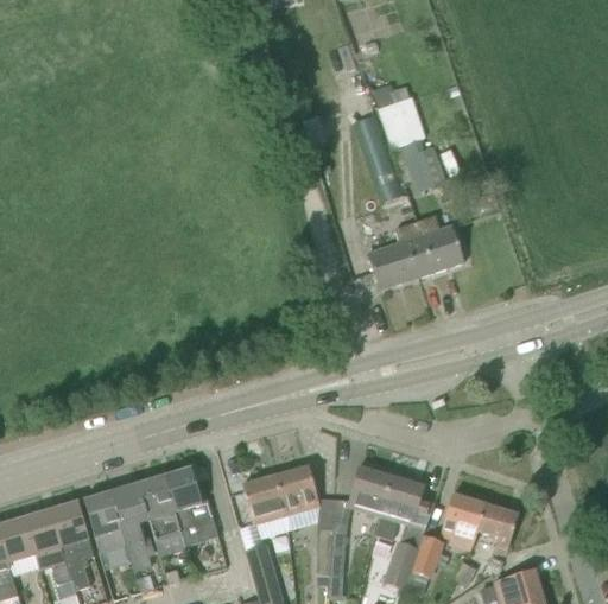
[(411,97),(378,108),(392,148),(404,183),(411,179),(415,192),(444,182),(432,147),(424,150),(420,139),(425,137),(411,97)]
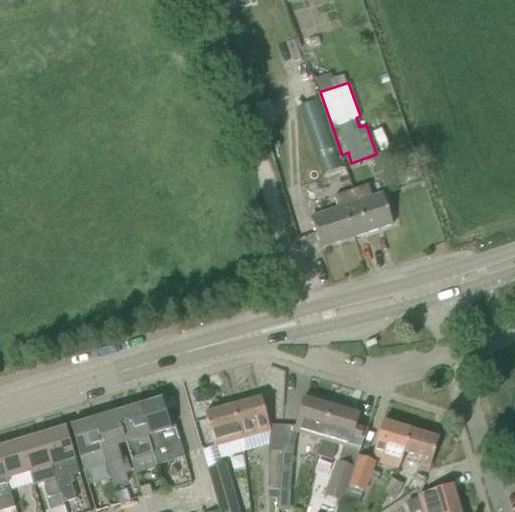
[(318,97),(298,105),(322,172),(343,165),(318,97)]
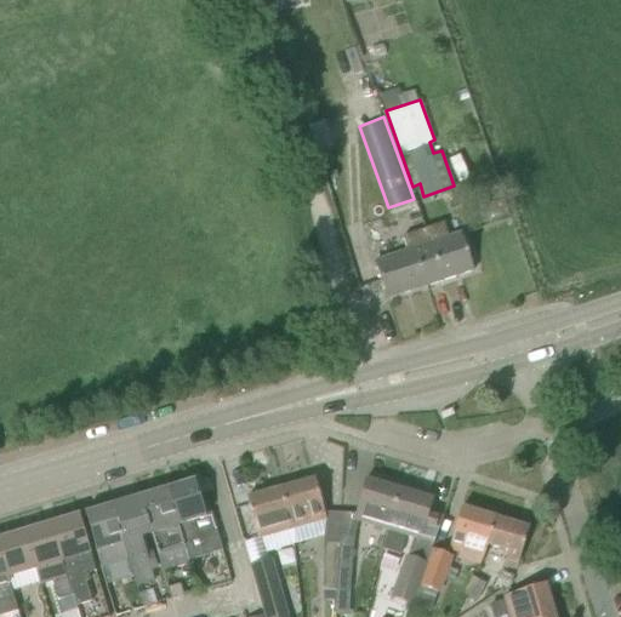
[(380,245),(371,218),(363,195),(358,198),(352,181),(337,186),(359,252),(380,245)]
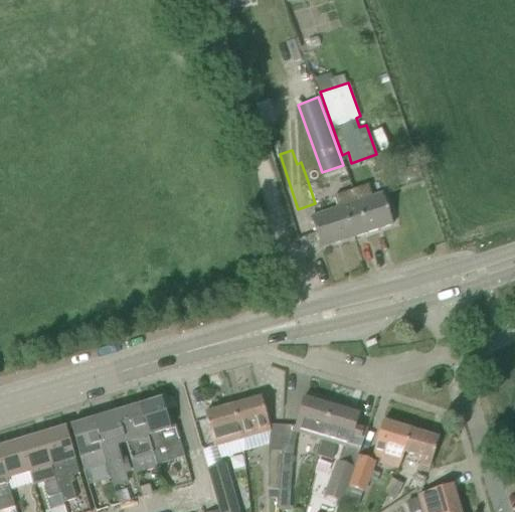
[(368,183),(353,188),(356,194),(357,200),(343,204),(353,234),(392,221),(382,192),(372,195),(368,183)]
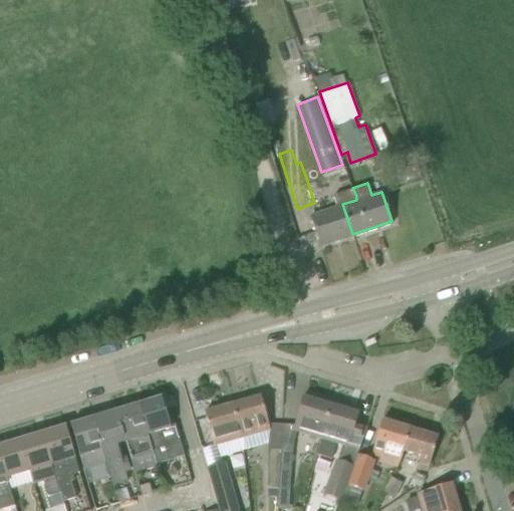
[(337,206),(309,215),(313,226),(319,245),(352,234),(342,204),(356,200),(355,194),(352,188),(339,193),(333,194),(335,200),(337,206)]
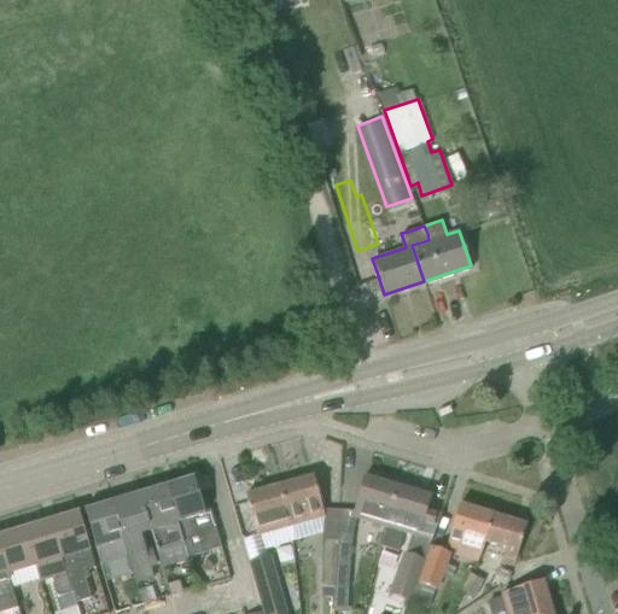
[(351,515),(385,525),(389,512),(400,478),(379,472),(378,478),(363,474),(351,515)]
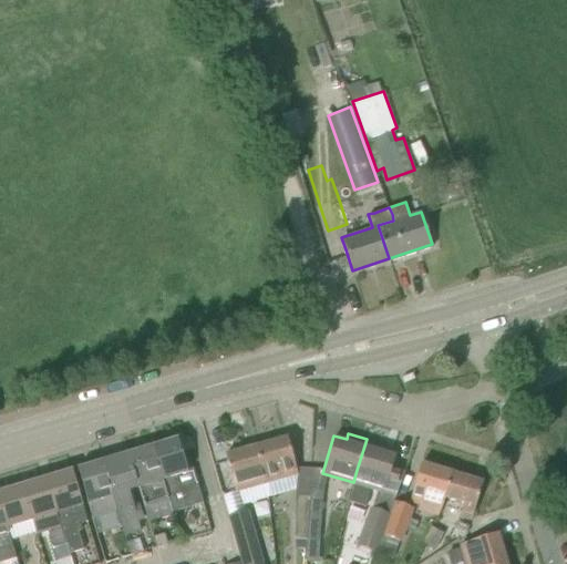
[(256,443),(267,482),(298,473),(287,434),(256,443)]
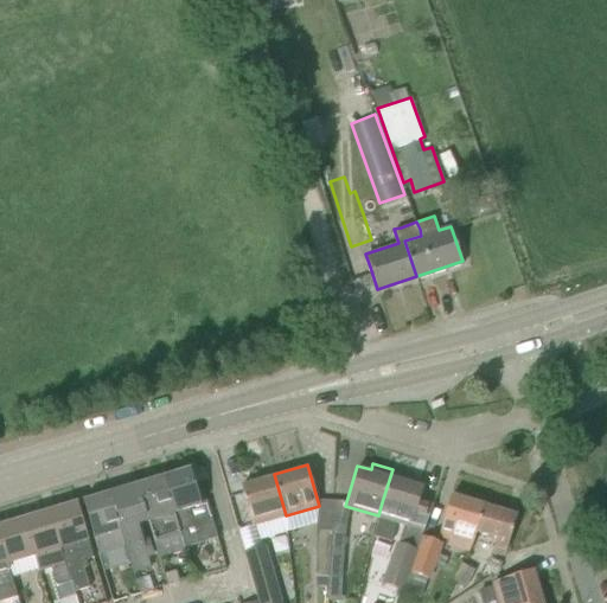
[(190,466),(163,474),(179,526),(185,546),(218,536),(206,498),(200,500),(190,466)]
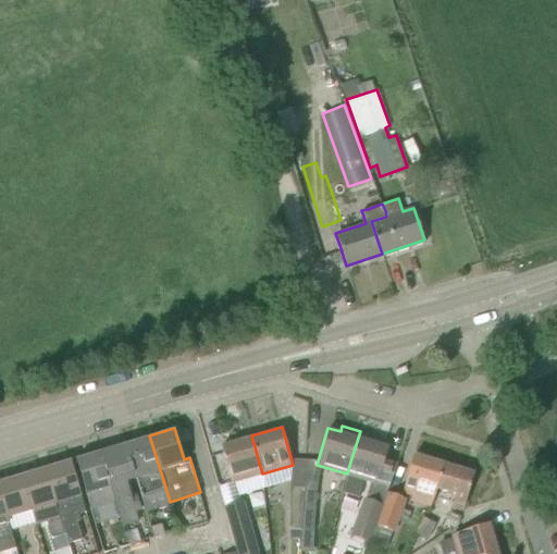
[(370,542),(376,525),(388,490),(397,462),(385,457),(388,446),(376,442),(378,436),(360,431),(350,462),(347,474),(349,475),(344,491),(359,495),(364,479),(371,481),(367,496),(364,495),(350,534),(370,542)]
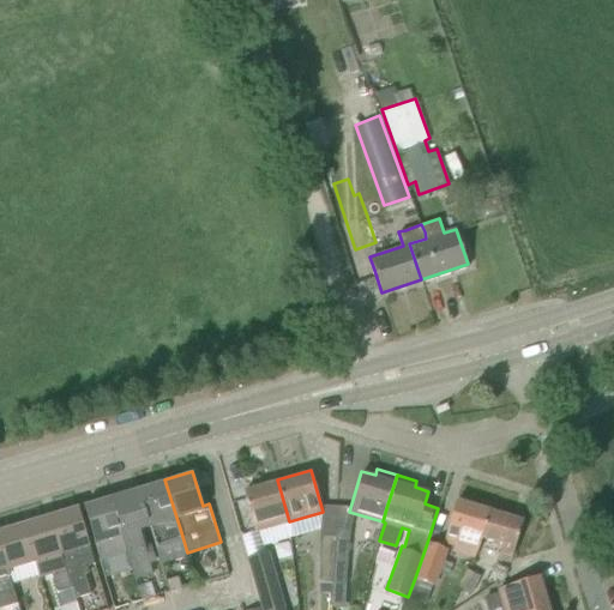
[(164,479),(138,488),(149,525),(150,524),(155,541),(181,532),(164,479)]
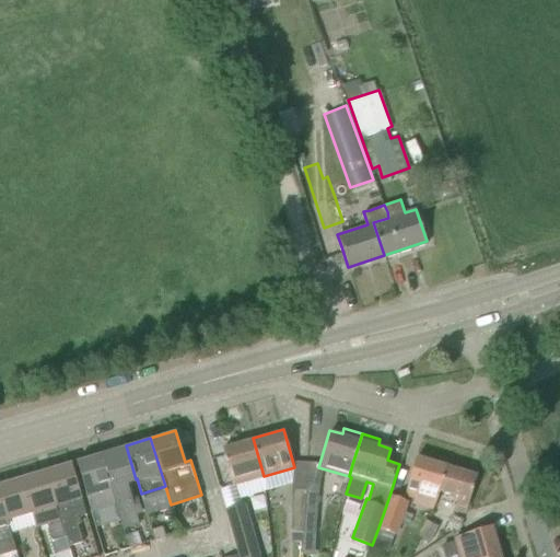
[(265,489),(264,476),(253,438),(222,447),(233,485),(237,484),(241,496),(265,489)]
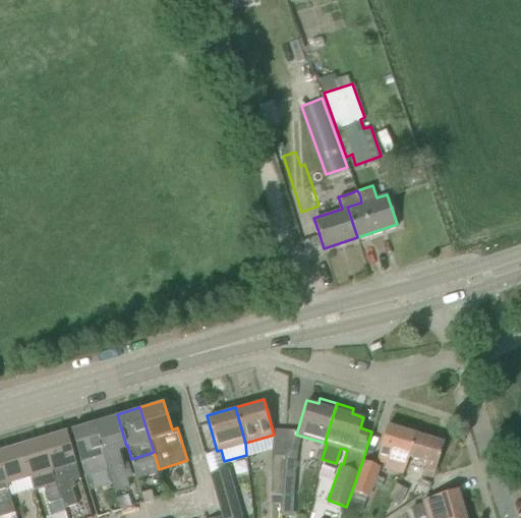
[(118,448),(126,446),(117,414),(95,421),(108,467),(116,490),(130,485),(127,477),(132,475),(128,460),(122,461),(118,448)]
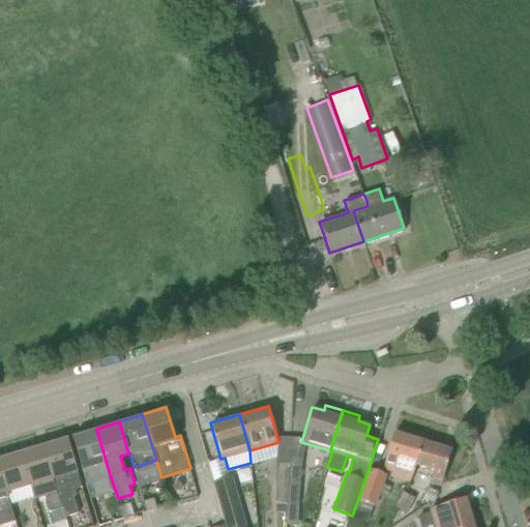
[(86,482),(110,475),(96,429),(72,436),(82,467),(86,482)]
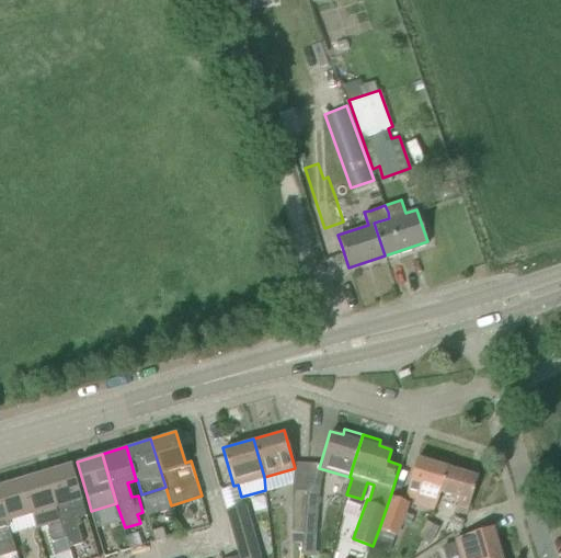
[(410,478),(405,494),(418,498),(415,503),(434,509),(439,491),(447,466),(416,456),(410,478)]
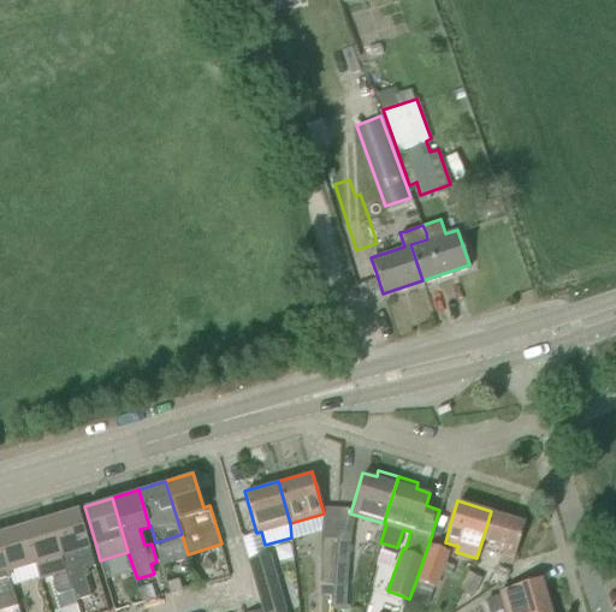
[(78,507),(51,516),(61,553),(76,598),(90,593),(87,582),(84,574),(83,570),(76,548),(89,545),(78,507)]
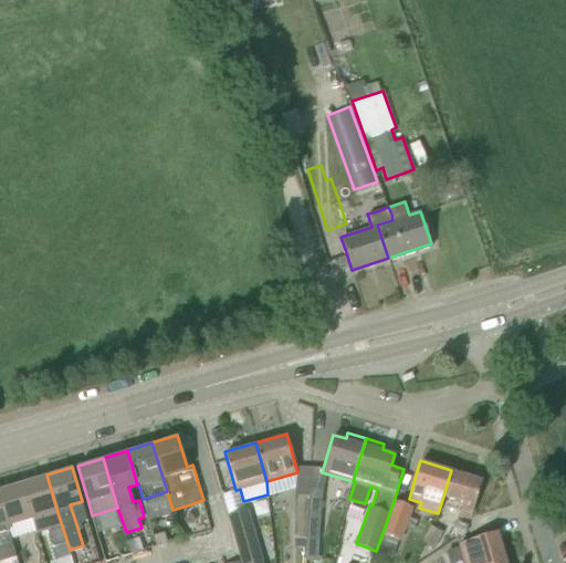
[(482,479),(451,470),(443,496),(462,501),(459,513),(470,517),(482,479)]
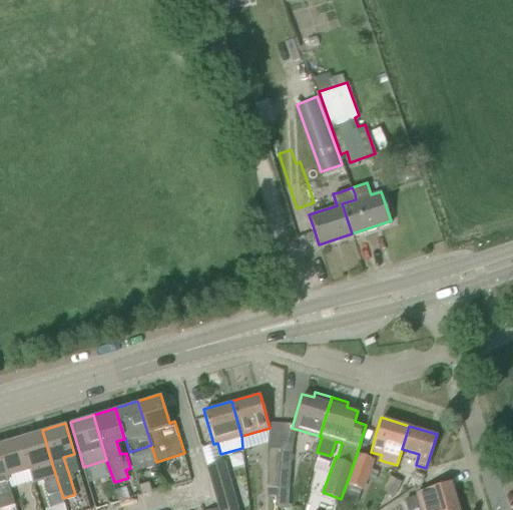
[(42,430),(19,437),(29,468),(30,467),(34,481),(43,478),(48,493),(49,493),(54,507),(65,503),(63,498),(51,461),(42,430)]
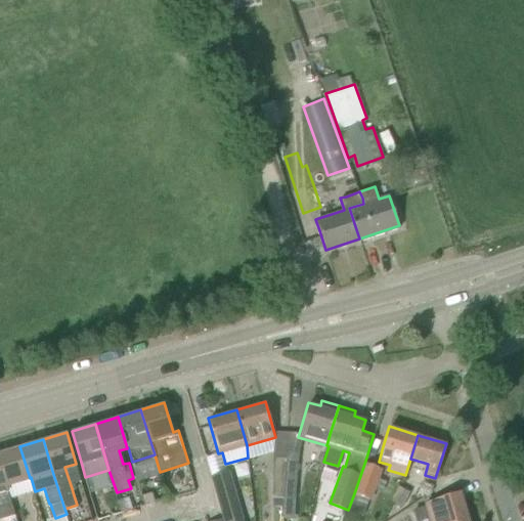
[(19,446),(0,451),(0,463),(6,484),(30,478),(19,446)]
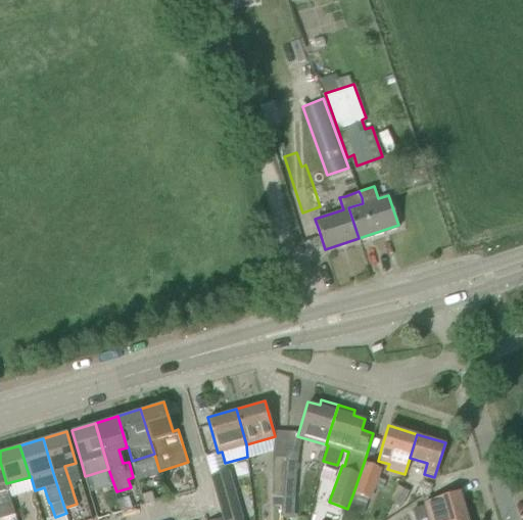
[(286,447),(285,455),(284,494),(294,497),(298,451),(286,447)]
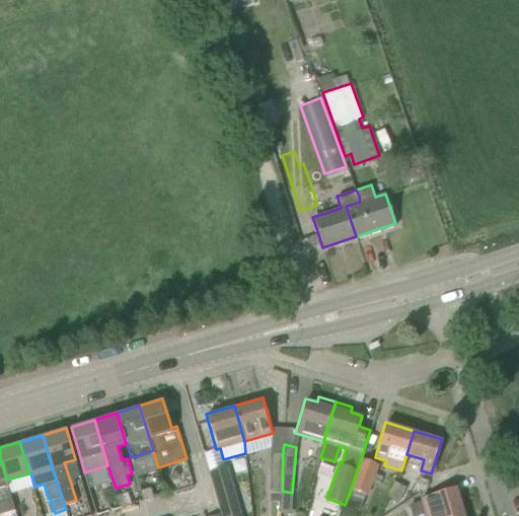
[(282,492),(282,491),(283,451),(271,450),(271,491),(272,500),(278,500),(280,500),(280,492),(282,492)]
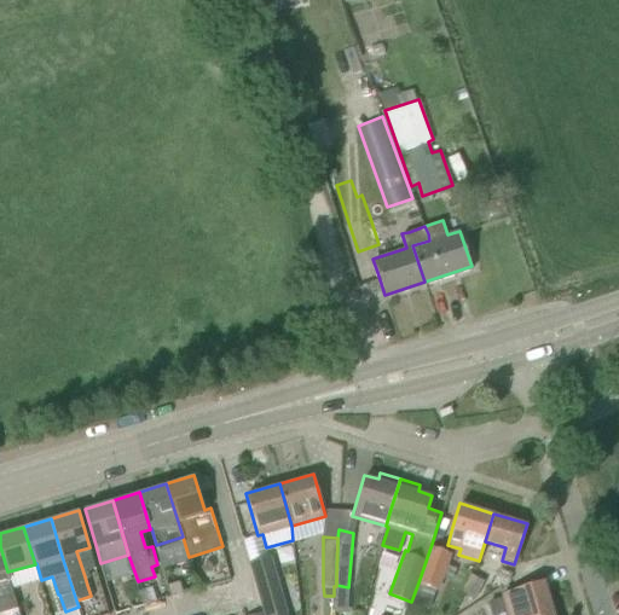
[(451,551),(432,544),(418,582),(437,589),(451,551)]
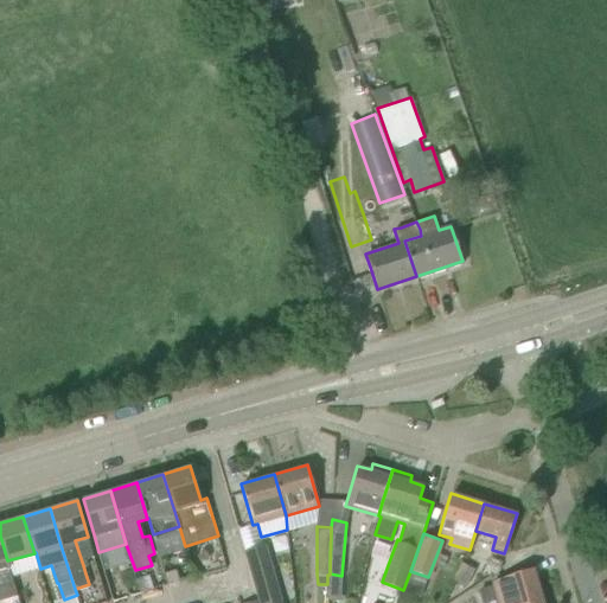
[(0,600),(18,594),(14,581),(7,560),(0,536),(0,600)]
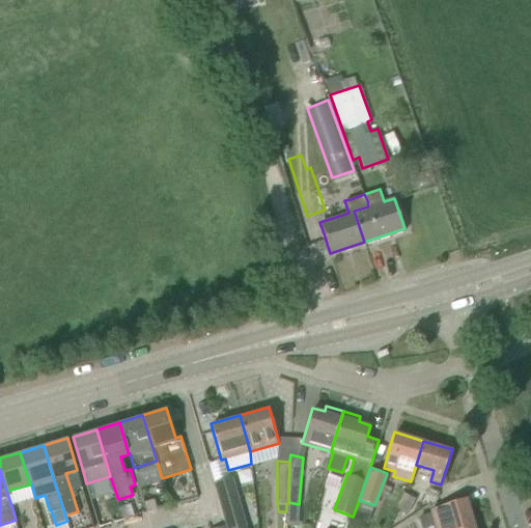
[(232,476),(215,481),(227,523),(228,527),(233,527),(247,524),(232,476)]
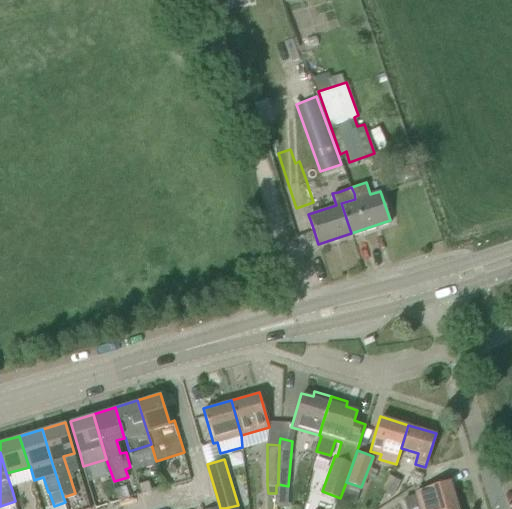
[(400,480),(388,474),(382,487),(393,493),(400,480)]
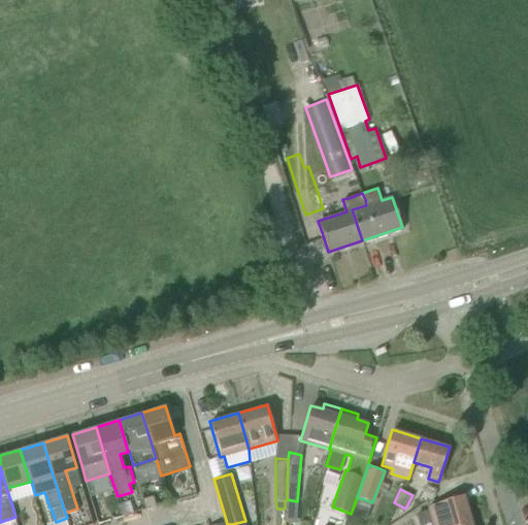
[(142,497),(145,507),(157,504),(154,494),(142,497)]
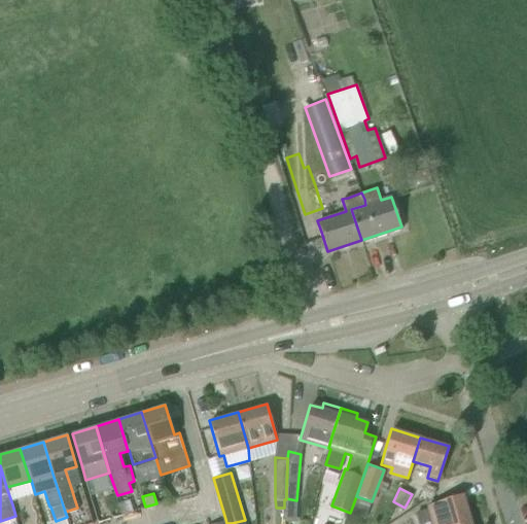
[(428,508),(415,512),(419,523),(463,523),(470,522),(462,493),(443,499),(427,503),(428,508)]
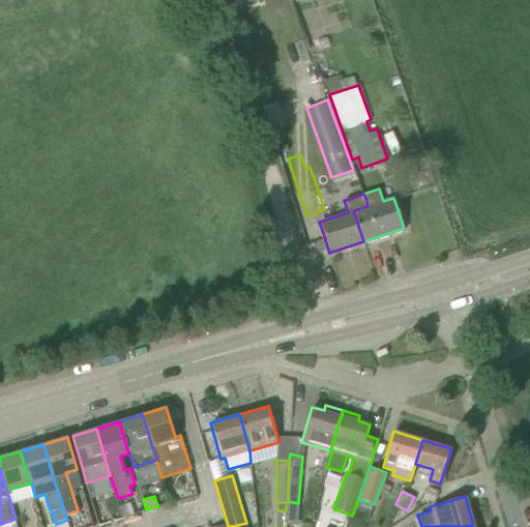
[(277,510),(275,526),(283,526),(284,510),(277,510)]
